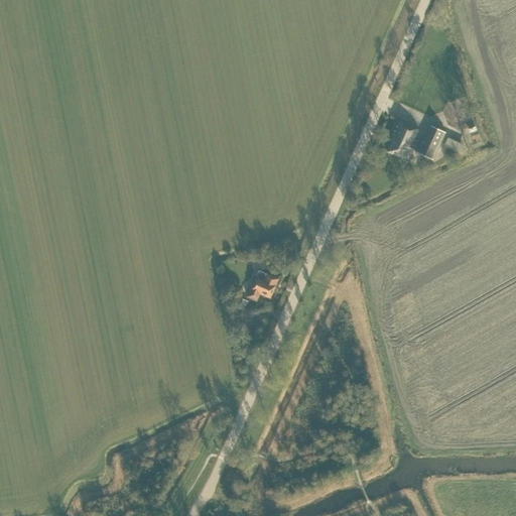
[(416,152),(433,160),(445,132),(431,126),(424,142),(421,141),(421,142),(414,139),(418,130),(398,121),(390,141),(391,141),(387,151),(403,158),(403,157),(408,159),(413,149),(417,151),(416,152)]
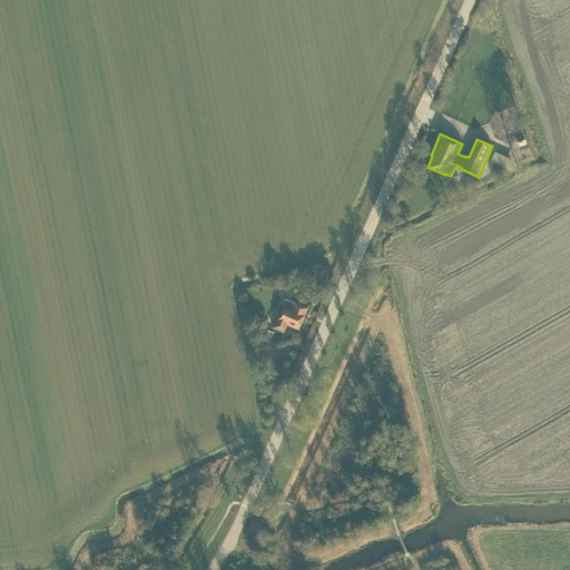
[(507,170),(511,160),(492,151),(488,161),(507,170)]
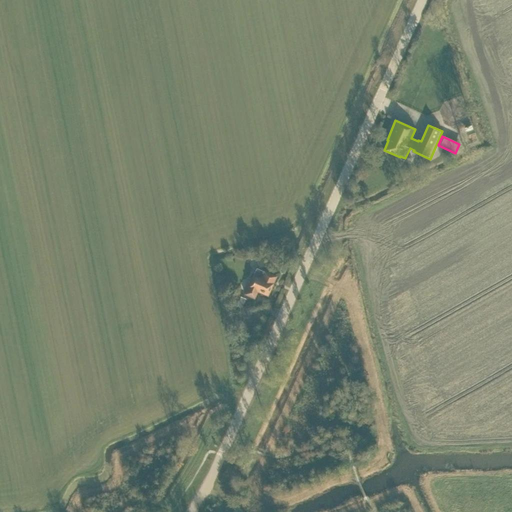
[(442,159),(445,154),(437,150),(434,155),(442,159)]
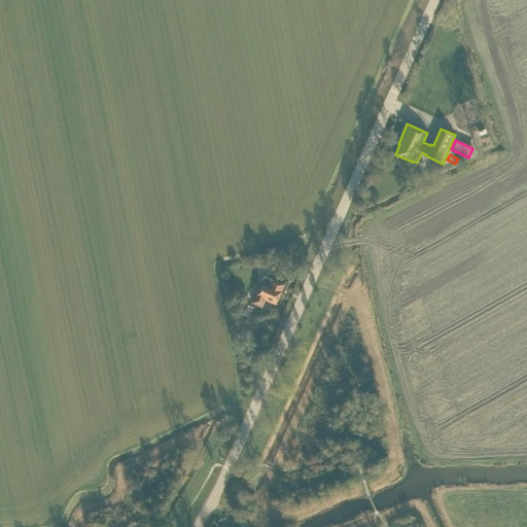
[(276,305),(285,285),(273,280),(270,285),(261,281),(252,303),(262,307),(266,300),(276,305)]
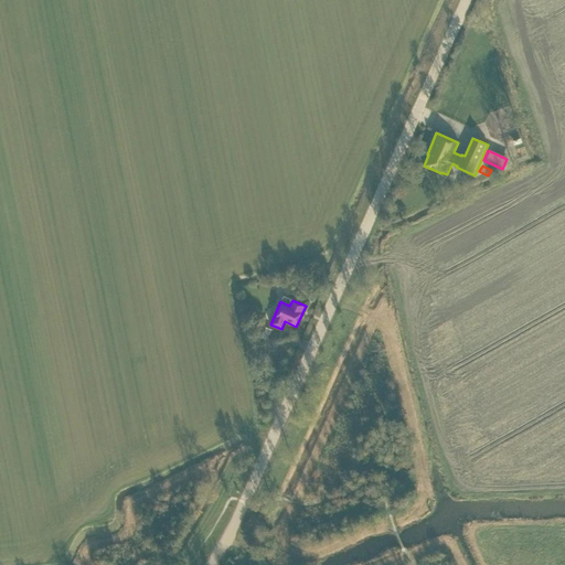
[(254,339),(266,345),(273,330),(260,324),(254,339)]
